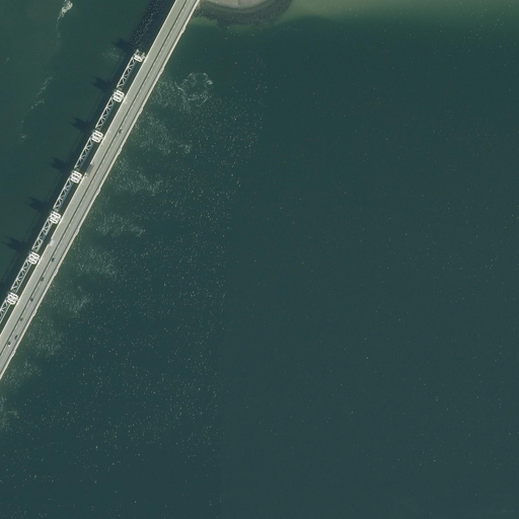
[(133,57),(139,61),(140,60),(141,61),(144,56),(143,56),(144,53),(143,52),(142,53),(138,51),(138,50),(137,49),(134,54),(134,53),(132,56),(133,57)]
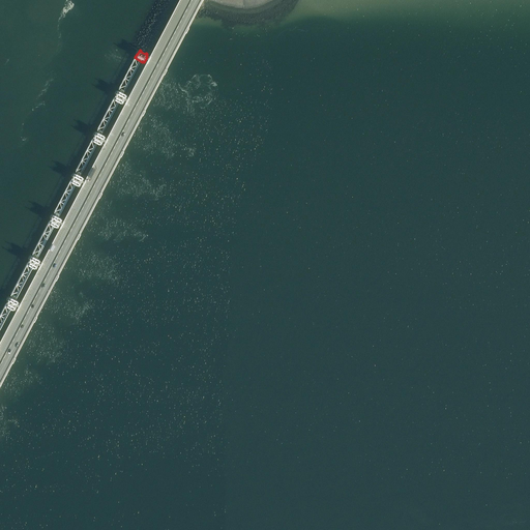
[(121,102),(122,104),(126,95),(125,94),(119,91),(117,90),(113,98),(115,99),(114,99),(121,102)]
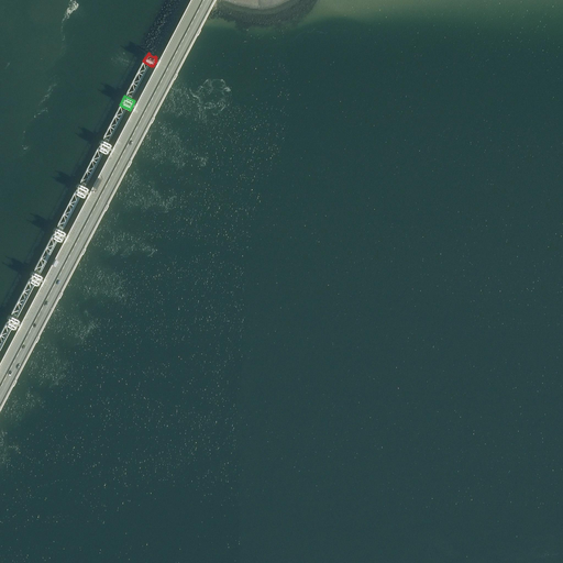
[(106,153),(107,153),(111,145),(110,144),(103,140),(103,141),(101,140),(98,148),(99,148),(98,150),(106,153)]
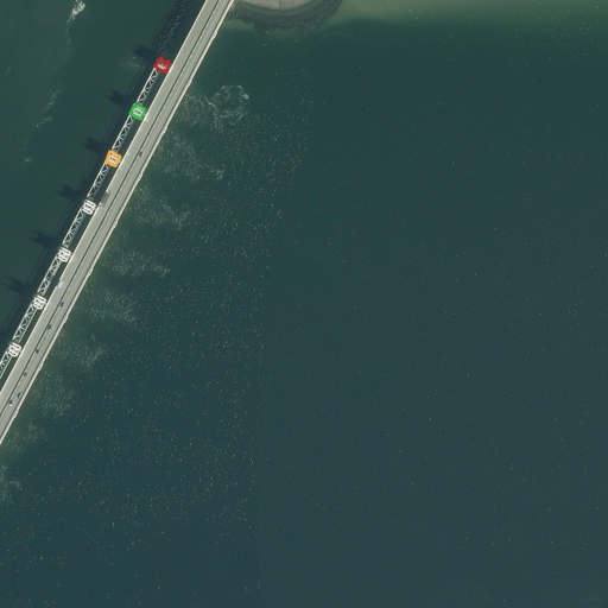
[(89,213),(90,213),(95,204),(94,203),(87,198),(87,200),(86,198),(81,208),(82,208),(82,209),(89,213)]
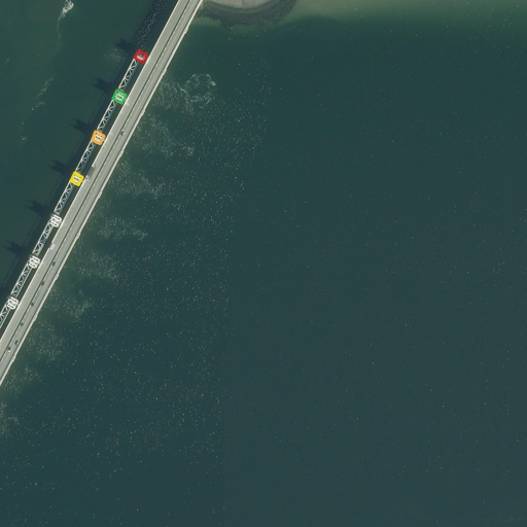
[(56,225),(57,225),(61,217),(60,217),(60,216),(54,213),(54,214),(53,213),(48,221),(49,221),(49,222),(56,225)]
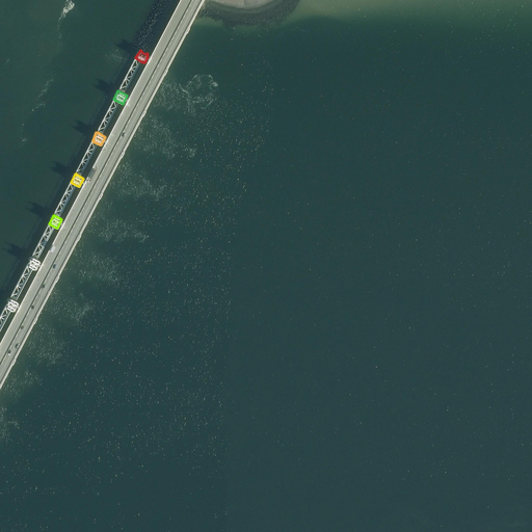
[(34,268),(35,269),(40,261),(38,261),(38,260),(32,257),(32,258),(31,257),(27,264),(28,265),(28,266),(34,269),(34,268)]
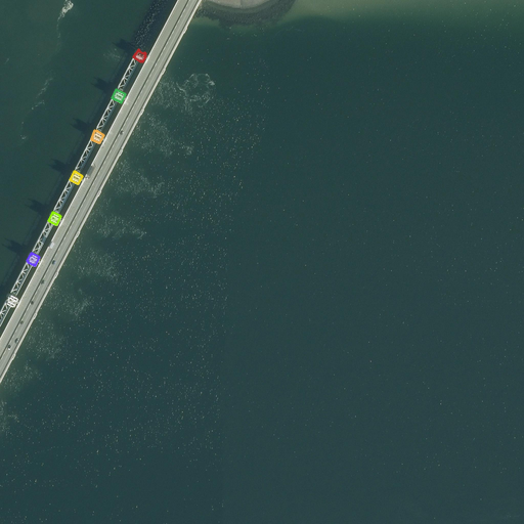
[(12,305),(14,306),(18,298),(16,298),(16,297),(10,294),(9,294),(5,301),(6,302),(12,306),(12,305)]
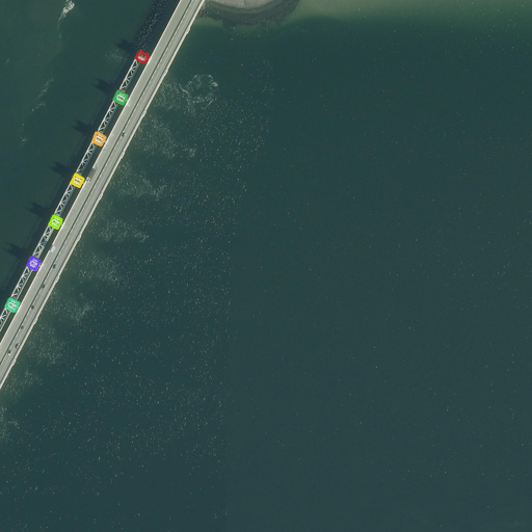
All buildings are outlined.
